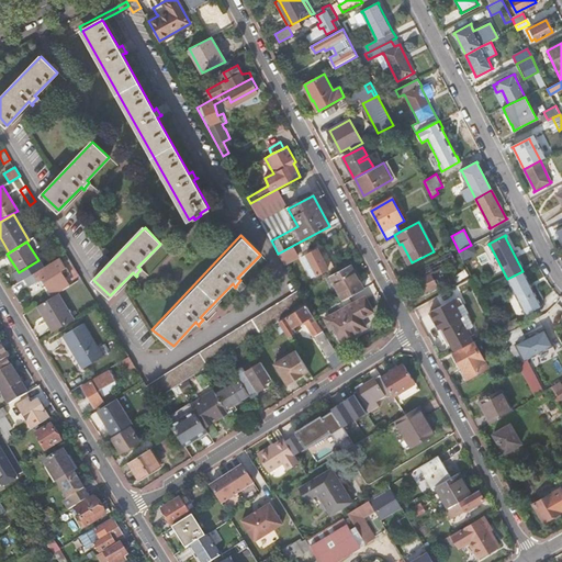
[(471,245),(459,251),(463,260),(475,253),(471,245)]
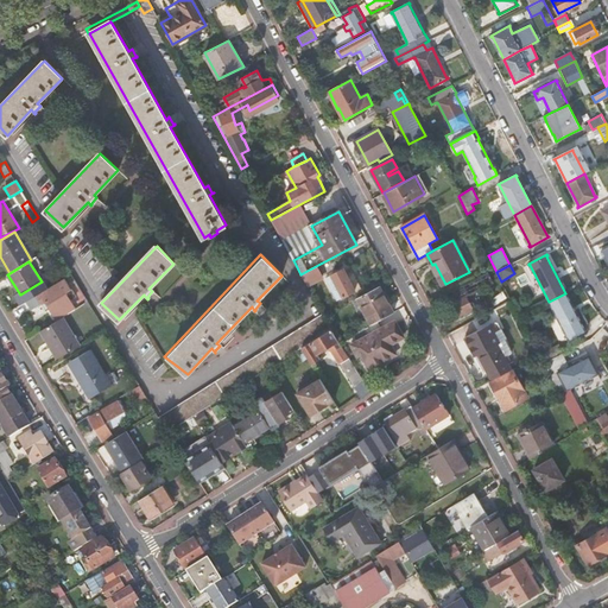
[(311,268),(301,274),(306,285),(317,279),(311,268)]
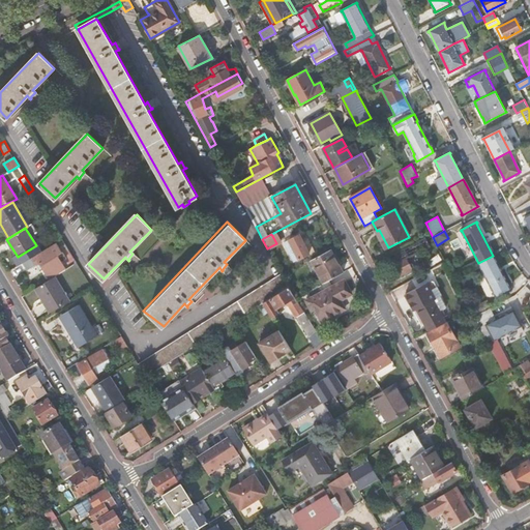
[(289,240),(290,240),(293,246),(299,260),(310,254),(315,252),(308,238),(303,241),(299,234),(289,240)]
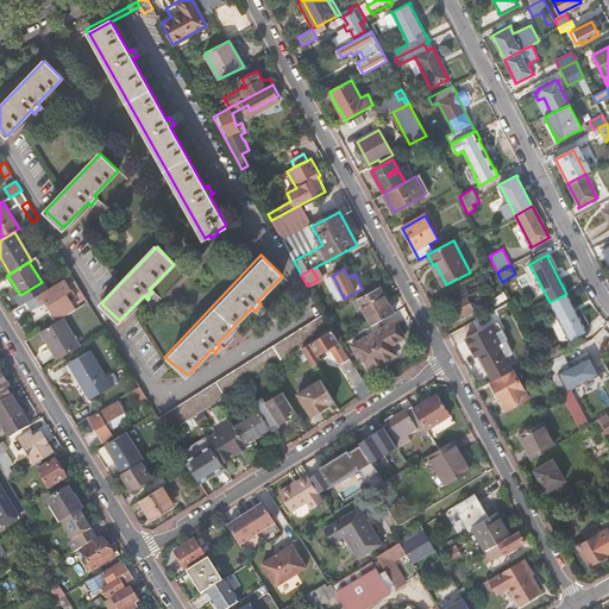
[(489,274),(429,303),(434,313),(450,305),(457,318),(476,307),(473,305),(471,306),(466,297),(494,282),(489,274)]
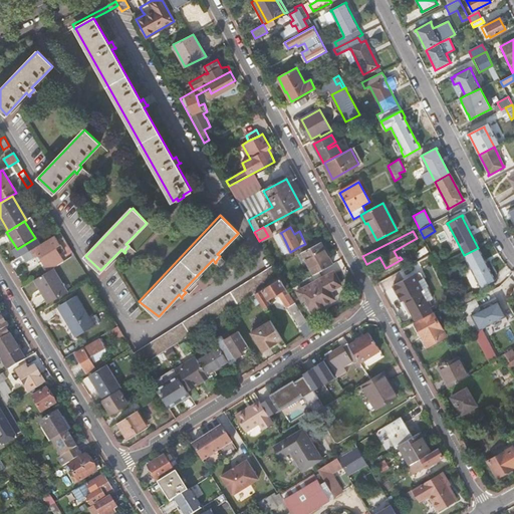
[(64,251),(54,235),(52,236),(34,247),(22,254),(27,261),(36,255),(39,254),(42,259),(48,268),(63,259),(61,256),(60,254),(64,251)]
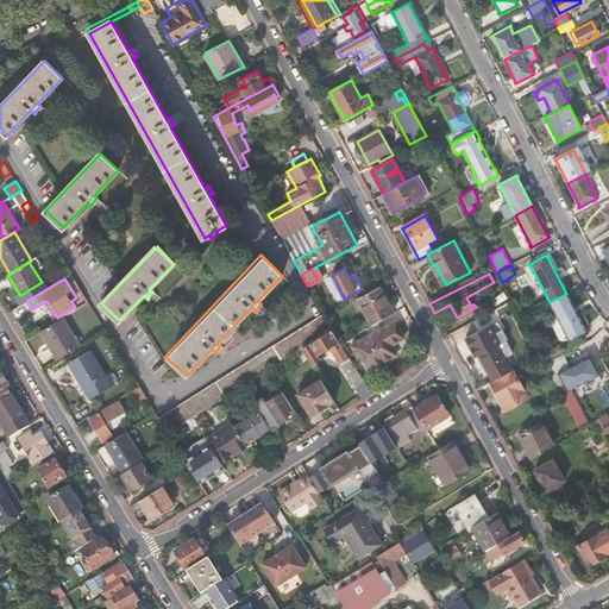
[(380,287),(357,299),(371,325),(395,313),(380,287)]
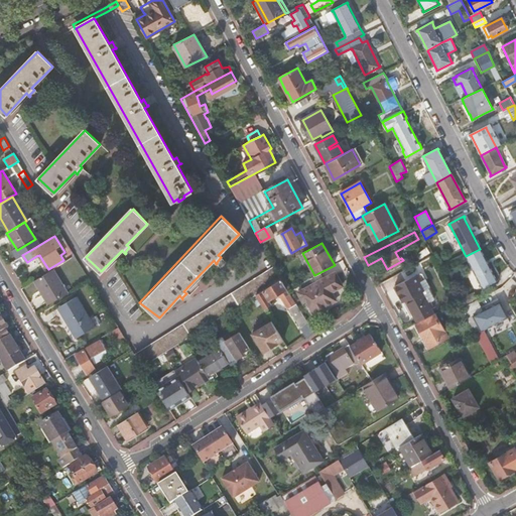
[(480,249),(466,256),(482,288),(481,288),(482,289),(497,281),(497,280),(496,281),(480,249)]
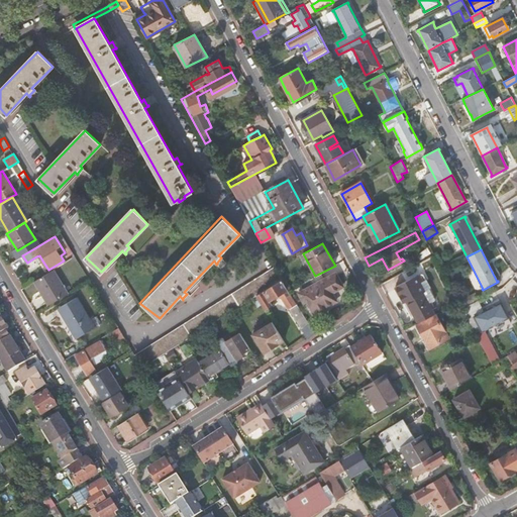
[(70,260),(76,256),(73,251),(67,255),(70,260)]
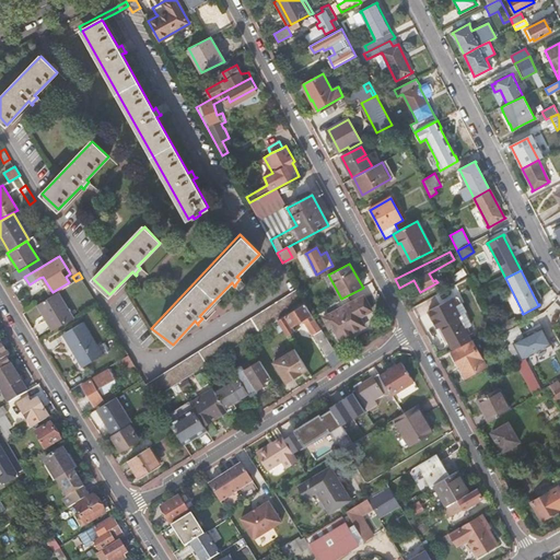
[(53,295),(36,305),(43,315),(45,314),(55,329),(76,316),(60,291),(54,294),(53,295)]
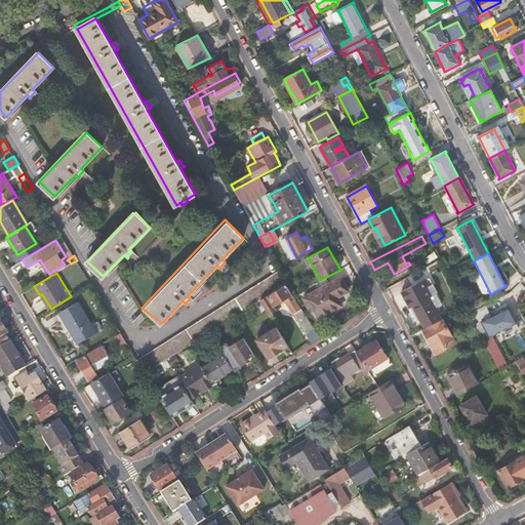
[(335,294),(347,288),(341,278),(305,297),(309,306),(312,304),(319,317),(341,306),(336,296),(335,294)]
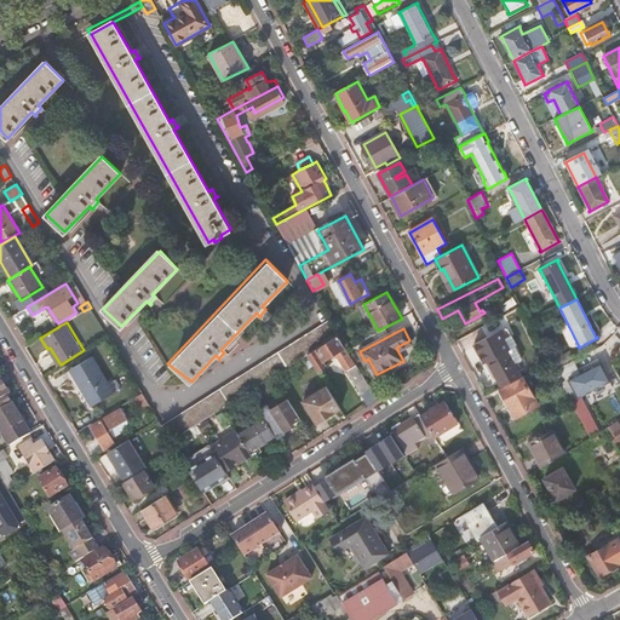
[(472,343),(483,362),(486,361),(506,350),(507,349),(498,329),(472,343)]
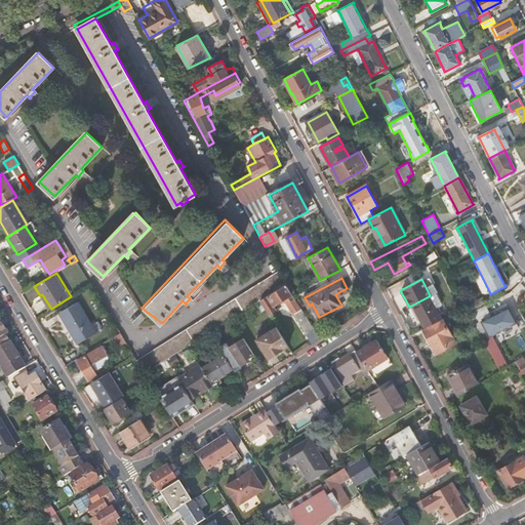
[(292,293),(286,284),(259,300),(266,310),(269,315),(277,309),(274,305),(280,300),(286,303),(292,315),(294,313),(307,333),(314,328),(301,309),(293,294),(292,293)]
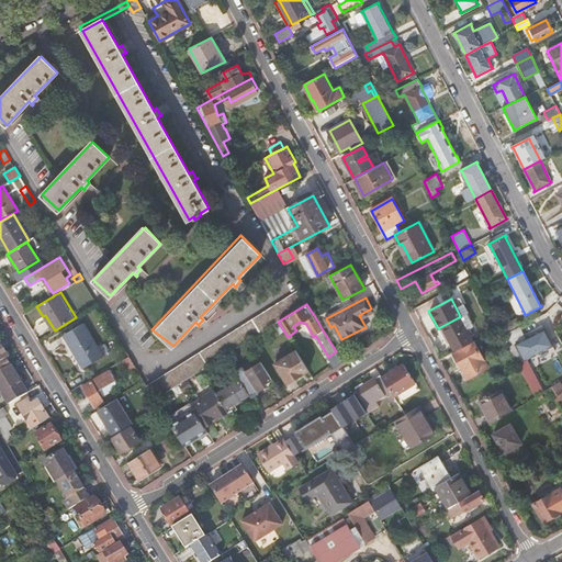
[(43,316),(52,332),(55,330),(45,315),(43,316)]
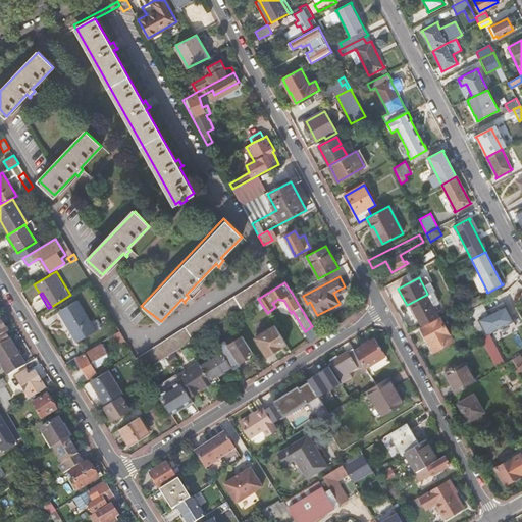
[(426,295),(409,304),(421,326),(438,317),(426,295)]
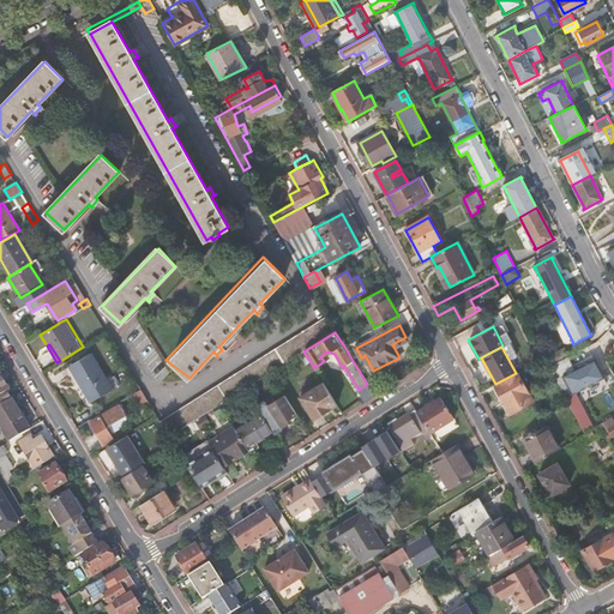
[(563,348),(545,357),(549,366),(567,357),(563,348)]
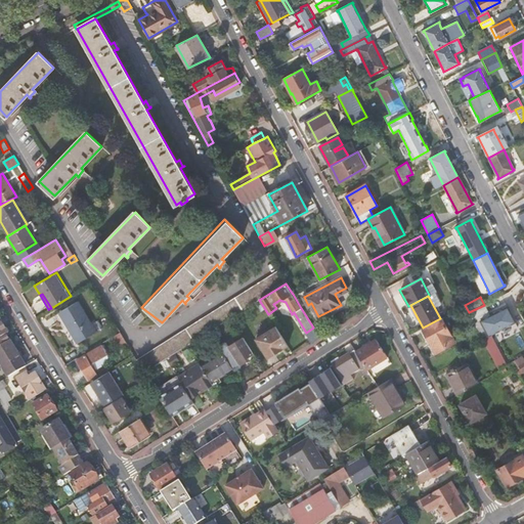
[(70,325),(78,340),(95,330),(78,301),(59,312),(63,319),(69,326),(70,325)]
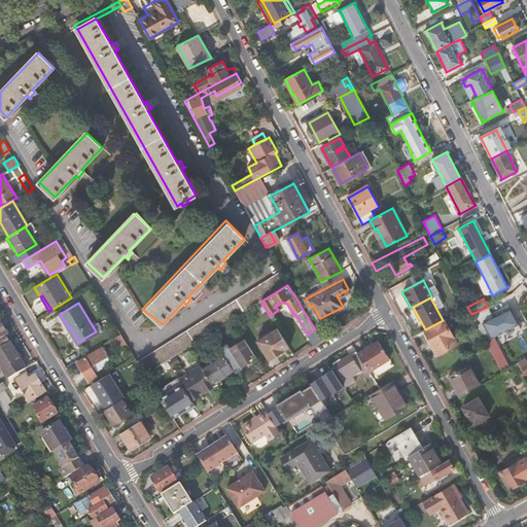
[(483,322),(483,323),(491,339),(492,339),(492,338),(517,324),(518,324),(519,324),(510,308),(508,309),(484,323),(483,322)]
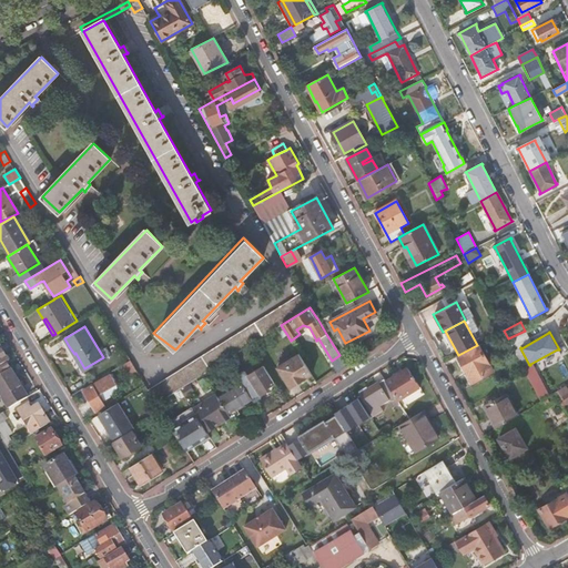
[(64,348),(69,346),(64,338),(60,341),(64,348)]
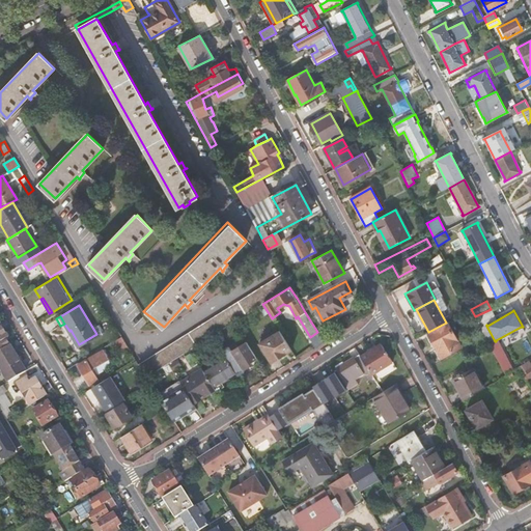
[(8,336),(0,322),(0,320),(0,350),(6,346),(9,344),(10,344),(6,337),(8,336)]
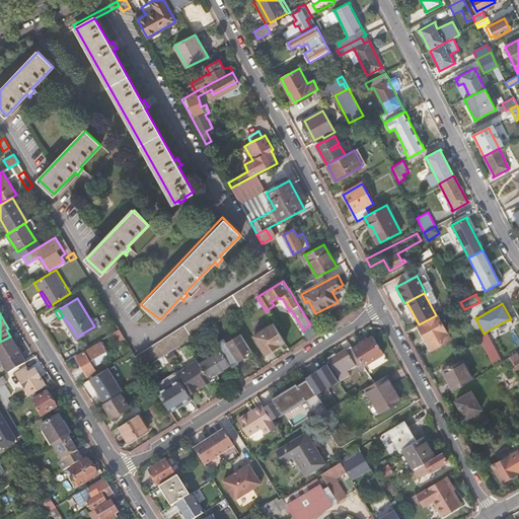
[(419,324),(419,325),(430,348),(447,338),(448,341),(450,340),(437,315),(436,315),(419,324)]
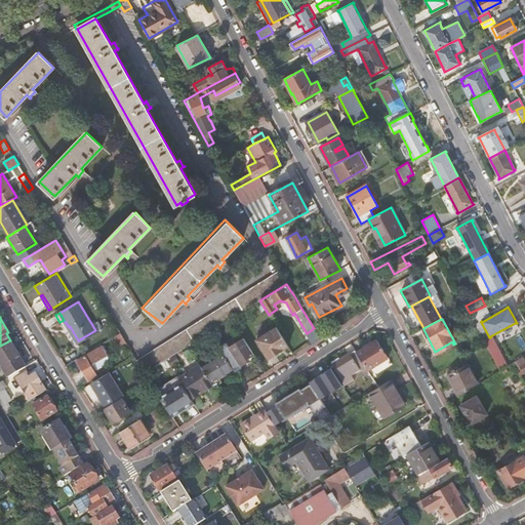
[(269,359),(288,346),(276,326),(256,339),(269,359)]
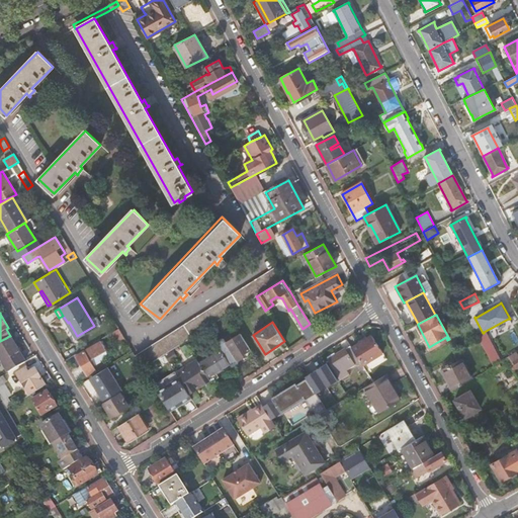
[(240,333),(240,334),(250,349),(240,333)]
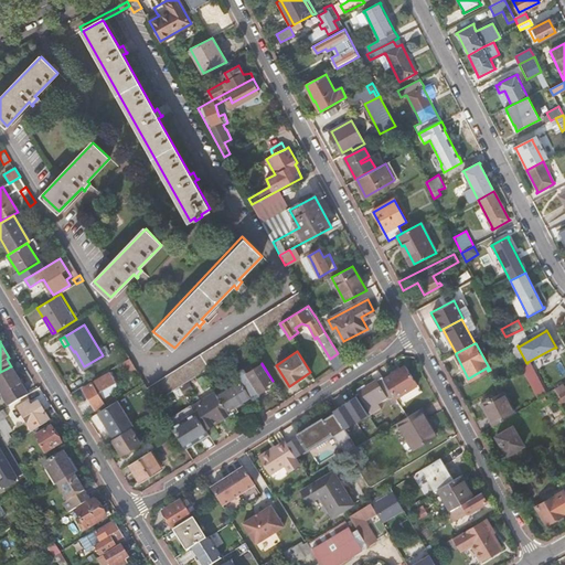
[(523,368),(537,395),(546,391),(533,363),(523,368)]
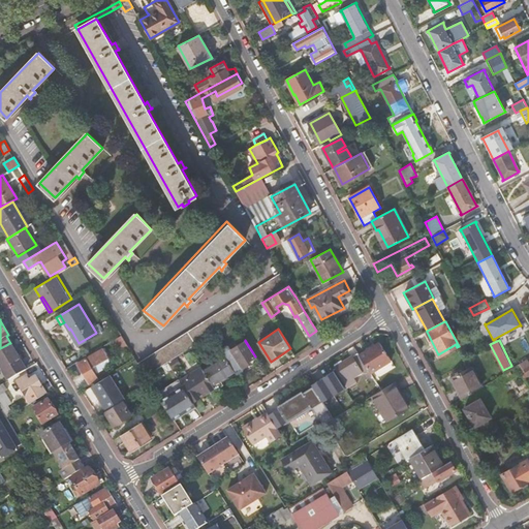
[(255,356),(245,341),(229,350),(242,369),(250,364),(249,361),(255,356)]
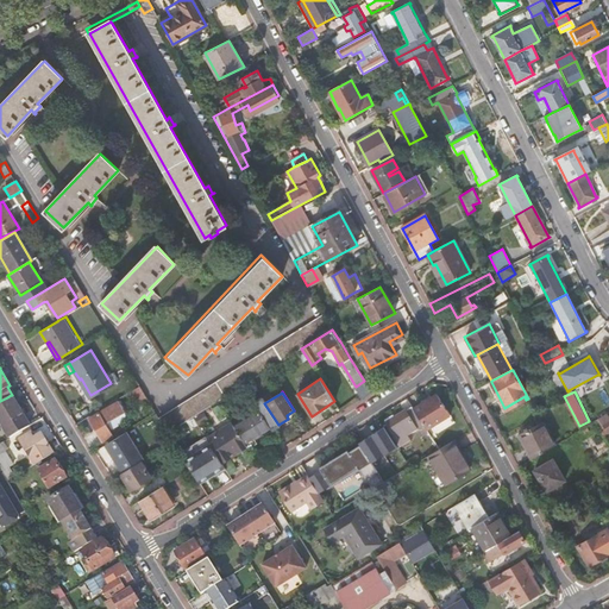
[(11,395),(7,397),(18,415),(22,413),(11,395)]
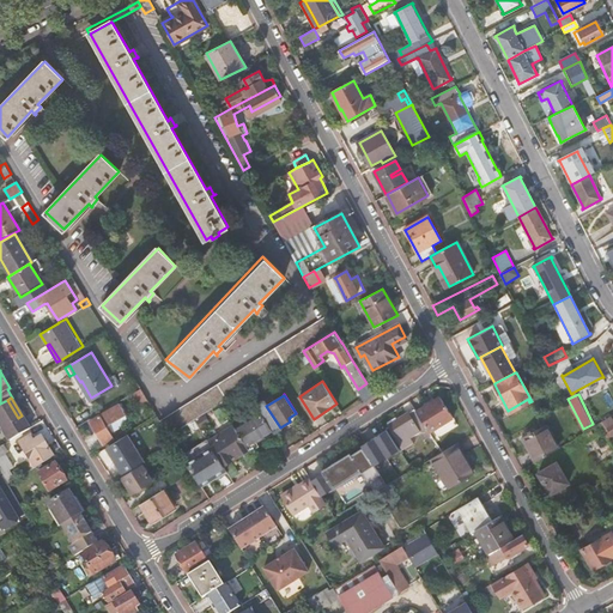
[(417,411),(429,432),(453,418),(439,398),(438,398),(417,411)]
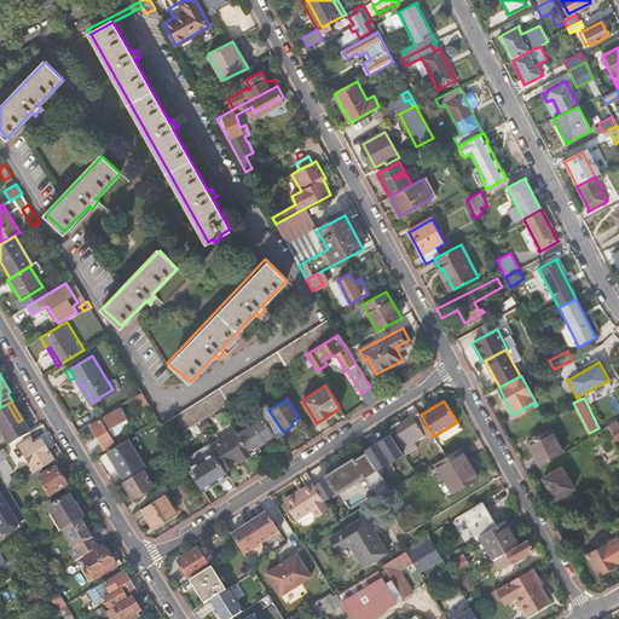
[(514,417),(534,406),(533,403),(513,415),(514,417)]
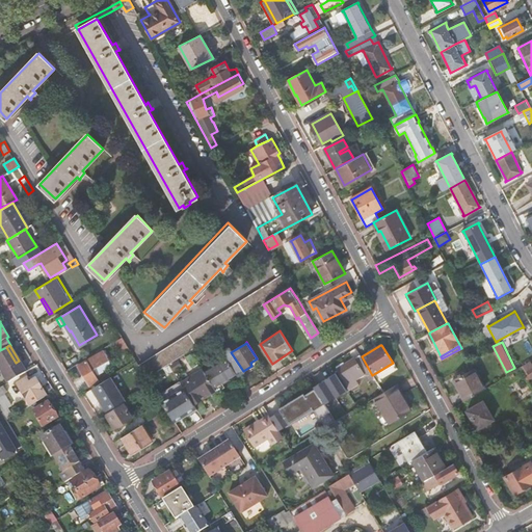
[(6,347),(0,350),(0,369),(8,382),(26,372),(19,361),(16,363),(6,347)]
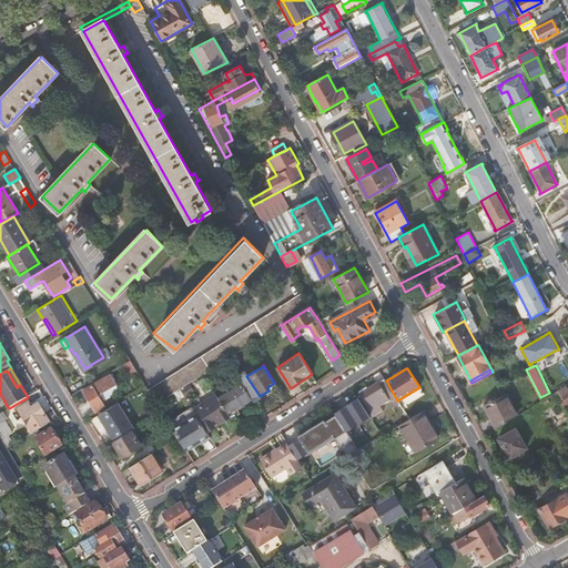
[(361,394),(357,396),(371,417),(383,409),(379,405),(388,401),(392,406),(398,402),(397,401),(386,381),(384,378),(367,388),(366,386),(358,392),(361,394)]
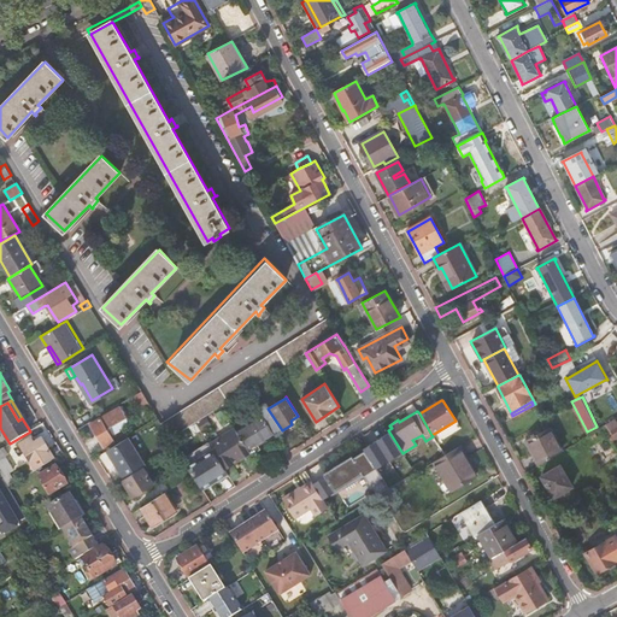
[(109,413),(90,424),(104,447),(113,441),(106,428),(115,423),(109,413)]
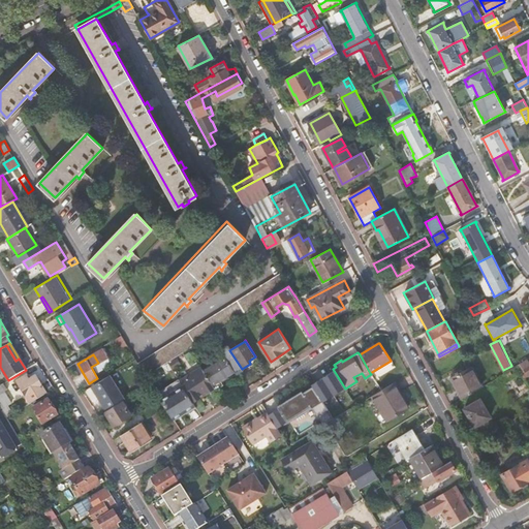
[(214,387),(216,391),(223,385),(221,380),(235,372),(224,354),(203,369),(214,387)]
